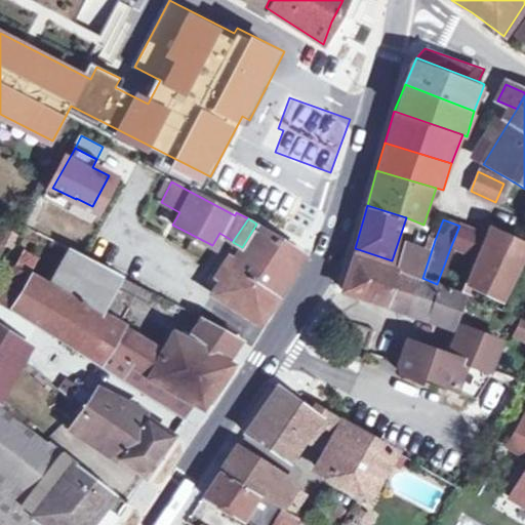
[(304,253),(255,226),(242,247),(229,263),(280,294),(304,253)]
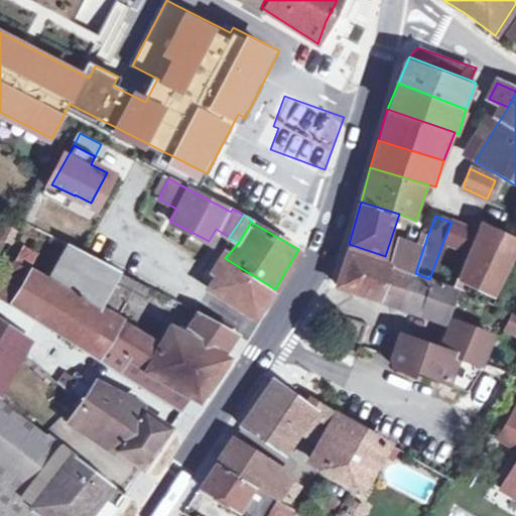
[(442,244),(467,253),(476,231),(452,222),(442,244)]
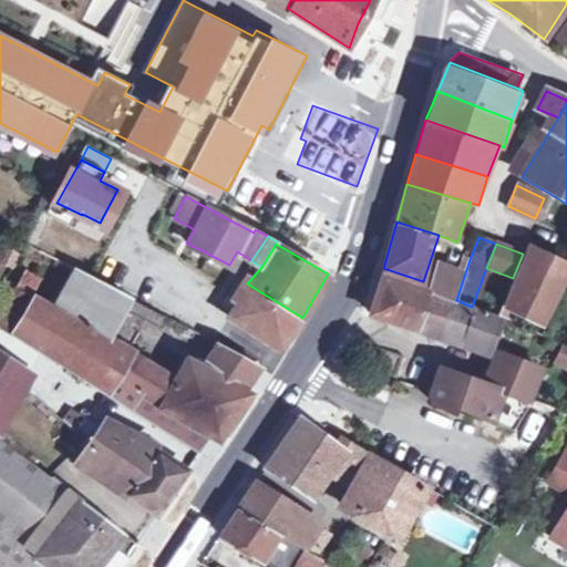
[(18,254),(3,245),(0,250),(0,260),(11,266),(18,254)]
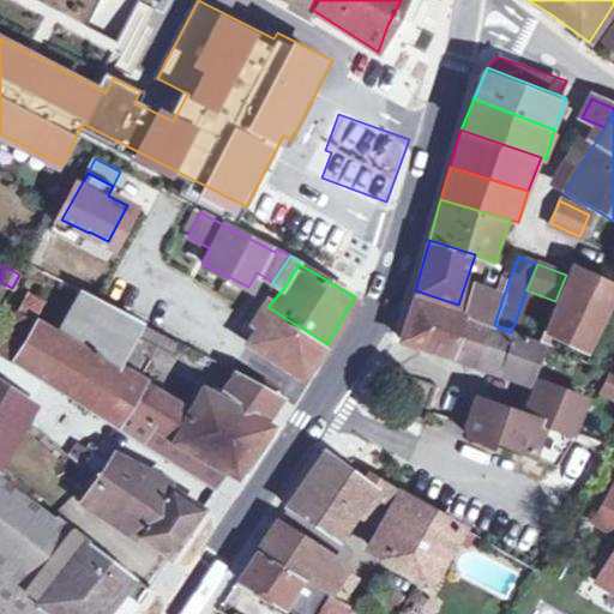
[(569,269),(566,275),(555,301),(545,332),(585,353),(613,292),(613,289),(575,271),(569,269)]
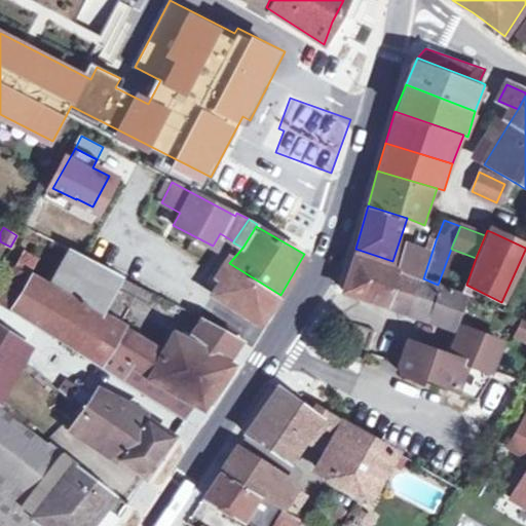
[(405,246),(397,271),(417,278),(422,280),(423,278),(436,240),(428,237),(422,252),(405,246)]
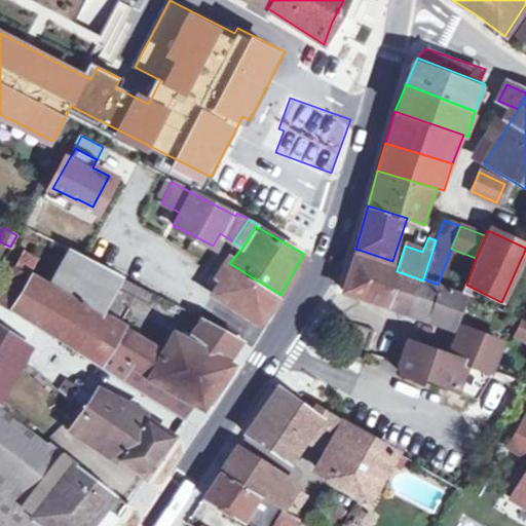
[(68,248),(48,285),(95,311),(110,284),(115,272),(86,258),(68,248)]
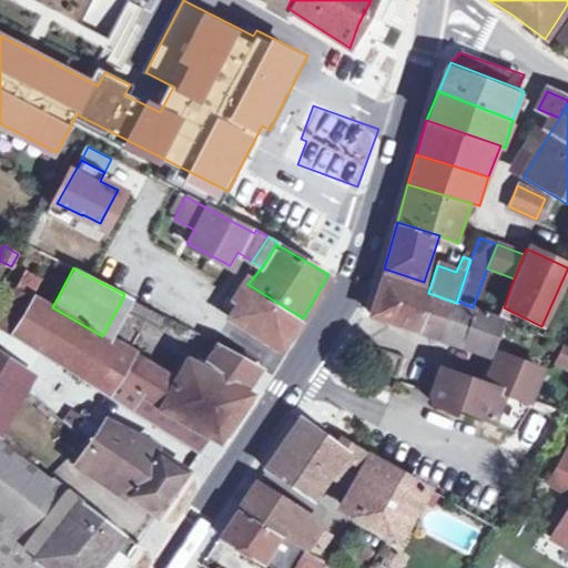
[(24,274),(17,288),(40,301),(48,287),(24,274)]
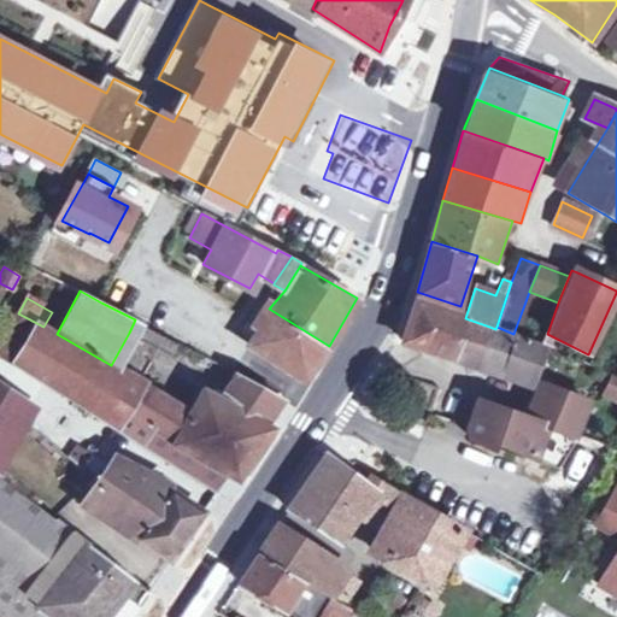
[(489,327),(465,318),(415,300),(403,342),(476,366),(499,375),(529,385),(532,380),(542,346),(513,334),(497,327),(495,329),(489,327)]
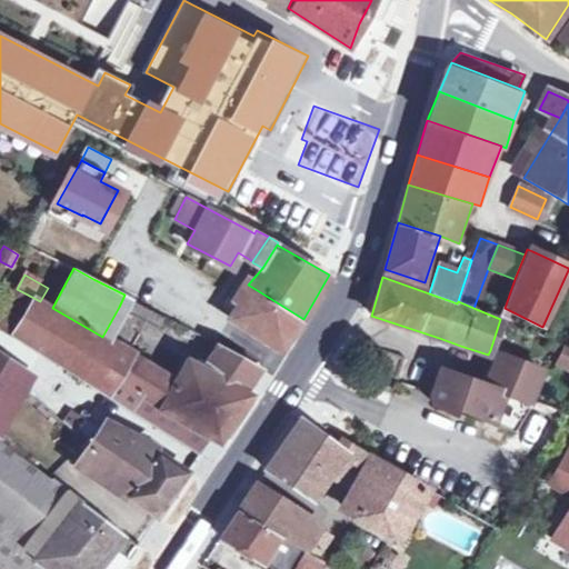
[(282,351),(303,319),(248,285),(228,318),(282,351)]
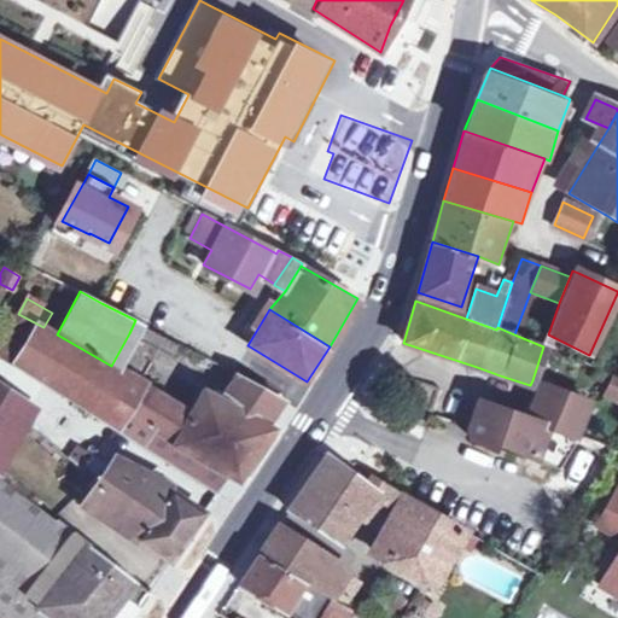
[(111,366),(57,334),(44,327),(18,314),(15,312),(9,324),(28,336),(23,344),(16,339),(9,351),(16,356),(11,365),(52,391),(215,494),(228,478),(248,454),(181,417),(186,409),(184,409),(144,384),(111,366)]
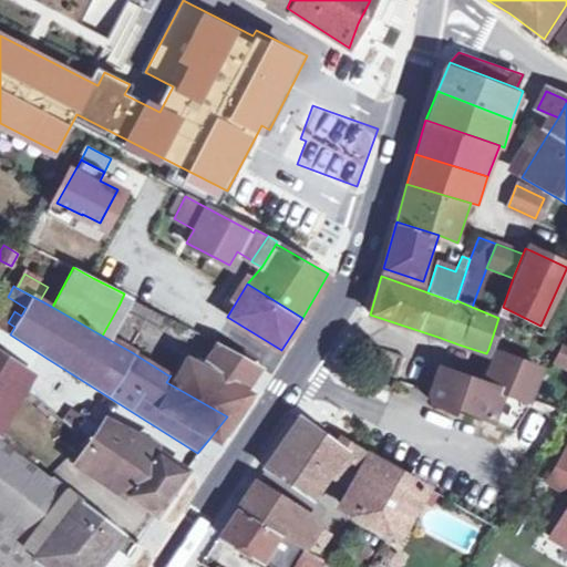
[(156,327),(164,315),(124,294),(119,306),(156,327)]
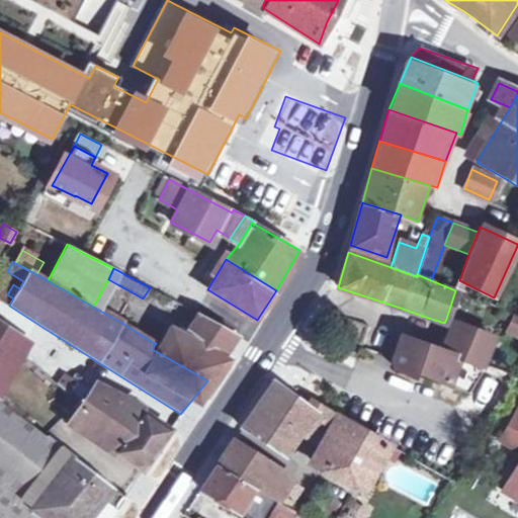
[(23,281),(7,271),(0,282),(0,299),(9,306),(13,298),(7,294),(13,284),(19,288),(23,281)]
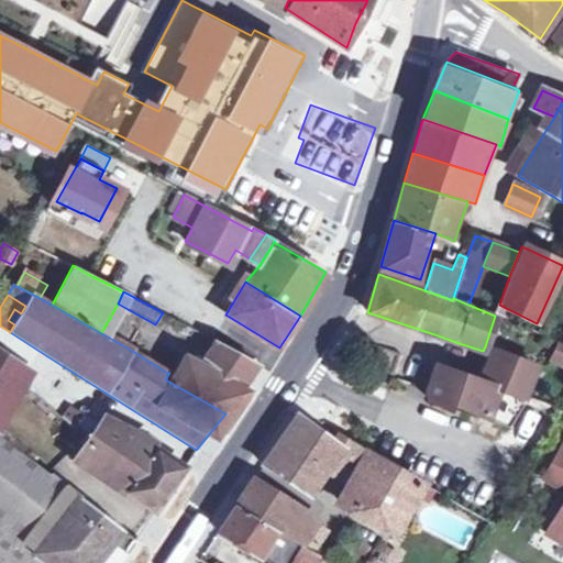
[(47,356),(10,332),(0,326),(0,353),(21,367),(35,377),(47,356)]
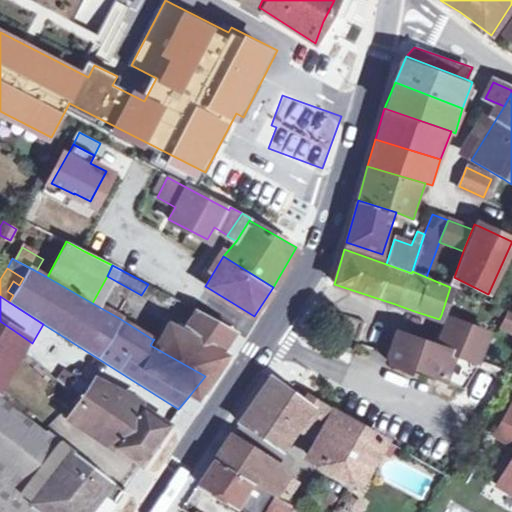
[(205,376),(224,351),(237,331),(196,309),(185,326),(176,322),(175,324),(171,322),(168,326),(161,323),(152,339),(154,339),(150,345),(205,376)]
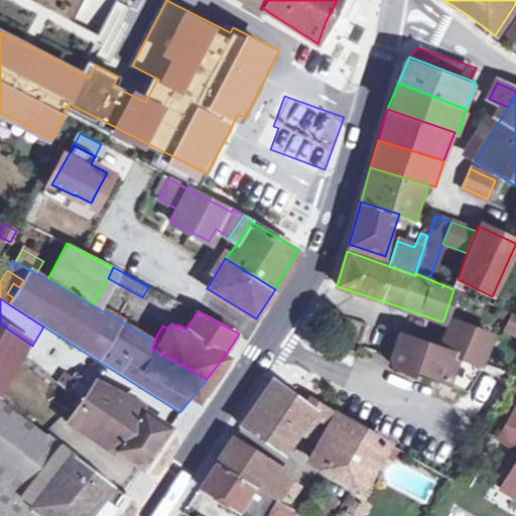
[(506,332),(515,336),(515,316),(514,315),(506,332)]
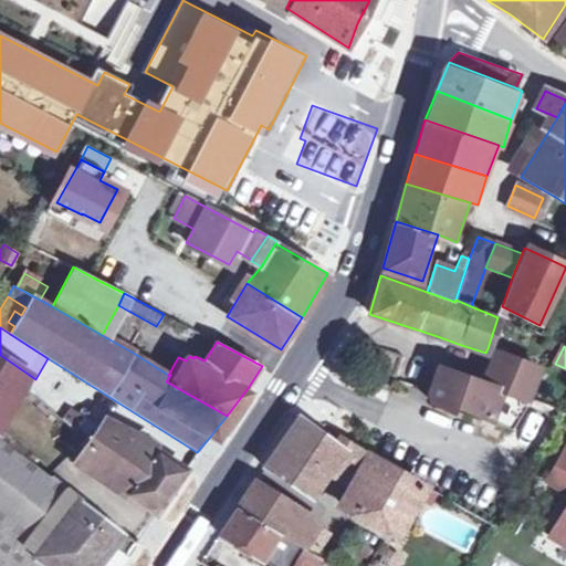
[(536,368),(496,352),(483,384),(500,389),(524,397),(536,368)]
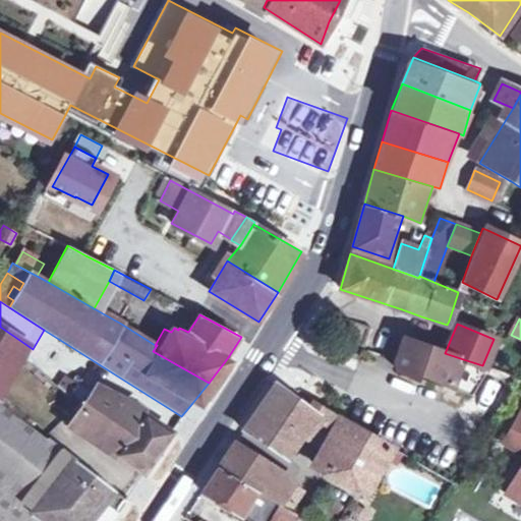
[(19,340),(0,327),(0,374),(15,347),(19,340)]
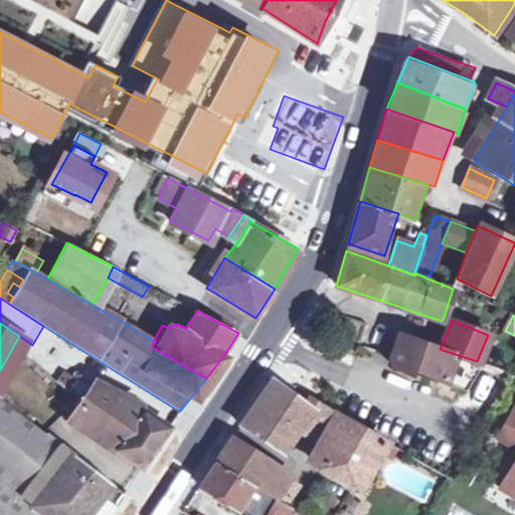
[(440,349),(399,336),(390,358),(392,365),(409,372),(411,368),(459,386),(463,374),(449,368),(455,354),(440,349)]
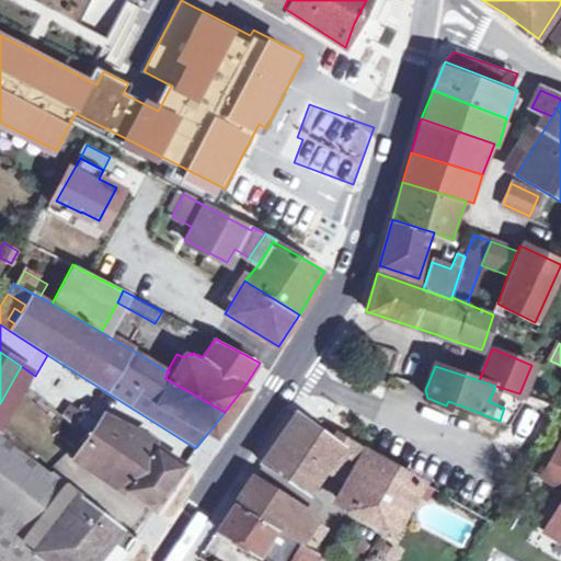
[(254,390),(245,385),(212,430),(220,436),(254,390)]
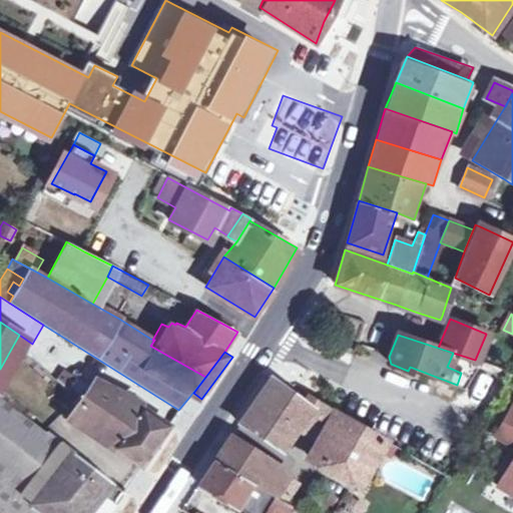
[(154,446),(168,425),(160,420),(136,404),(113,391),(93,382),(81,374),(69,390),(68,392),(81,399),(68,418),(141,466),(154,446)]
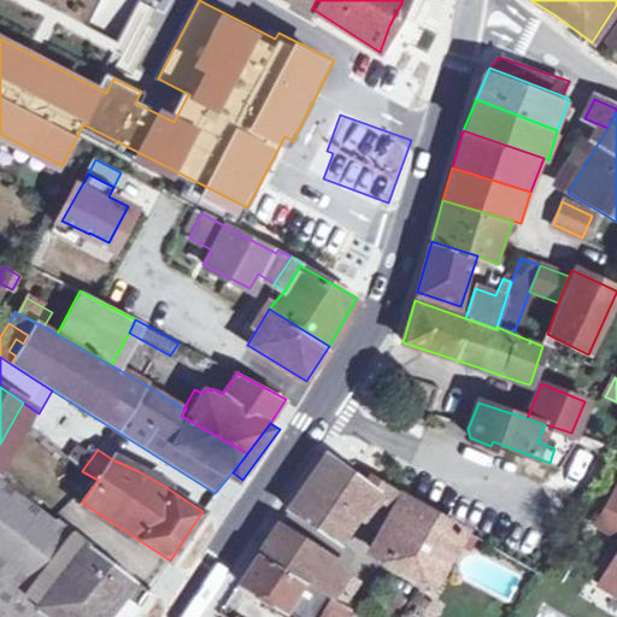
[(351,466),(327,451),(288,510),(336,540),(354,515),(376,483),(351,466)]
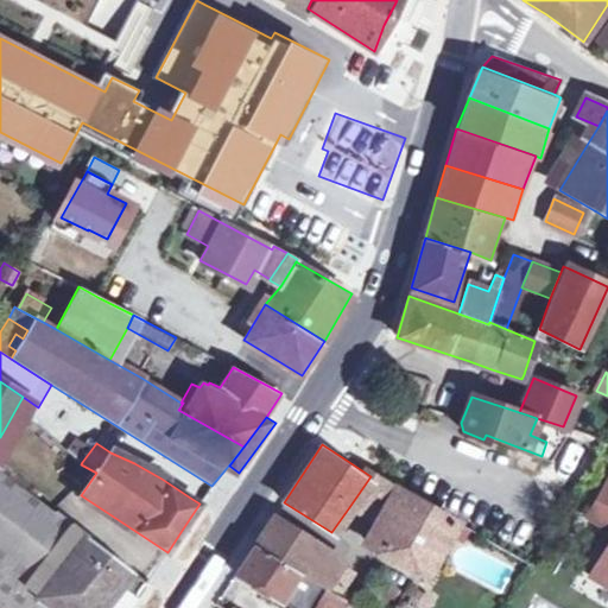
[(26,607),(32,602),(37,596),(0,567),(0,562),(7,553),(0,548),(0,482),(40,514),(45,507),(0,473),(0,607),(26,607)]
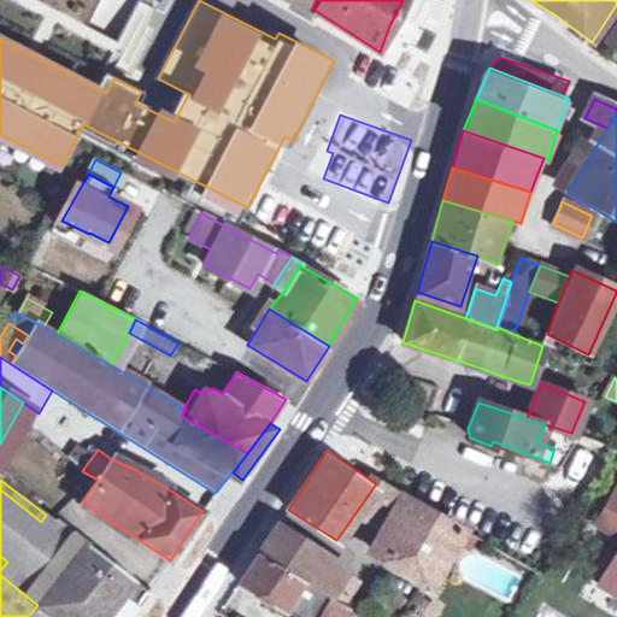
[(383,486),(376,483),(354,515),(381,530),(400,497),(383,486)]
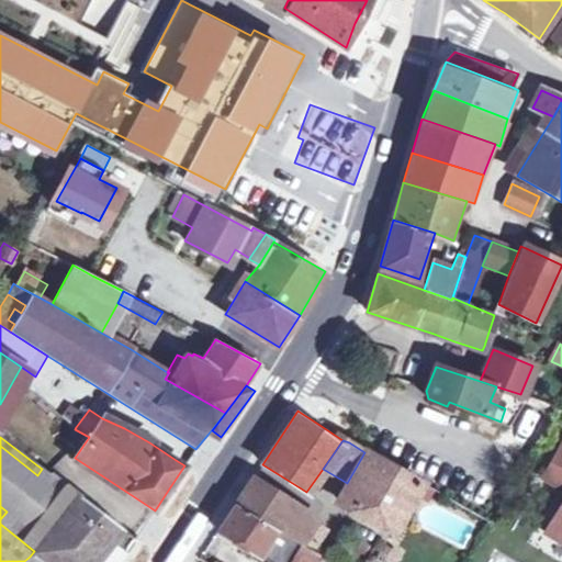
[(561,441),(541,479),(561,491),(561,502),(544,534),(561,543),(561,441)]
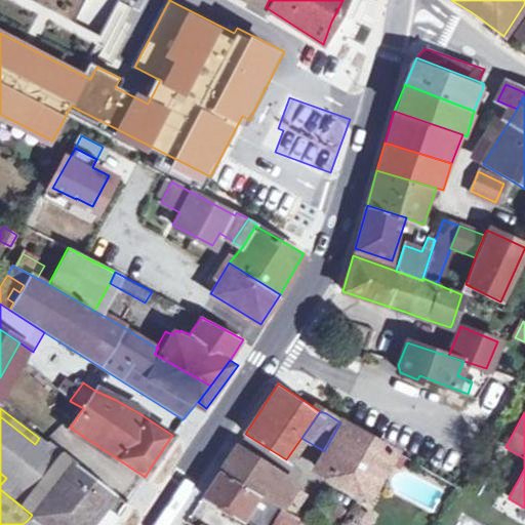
[(85,524),(112,492),(43,439),(42,441),(39,438),(35,444),(0,416),(0,473),(6,478),(0,485),(0,489),(32,515),(45,524),(85,524)]
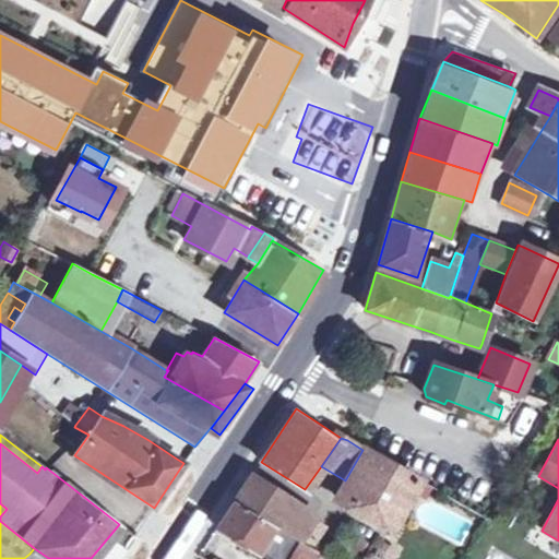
[(393,524),(418,480),(363,450),(345,480),(336,497),(363,511),(365,509),(393,524)]
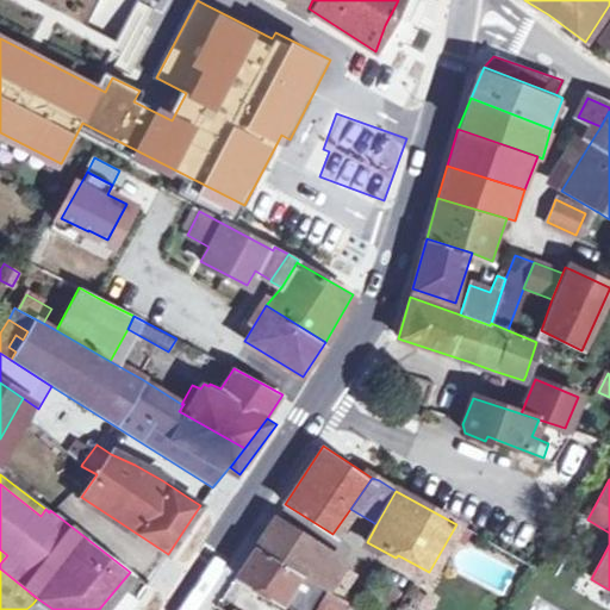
[(272,522),(257,546),(299,574),(316,548),(272,522)]
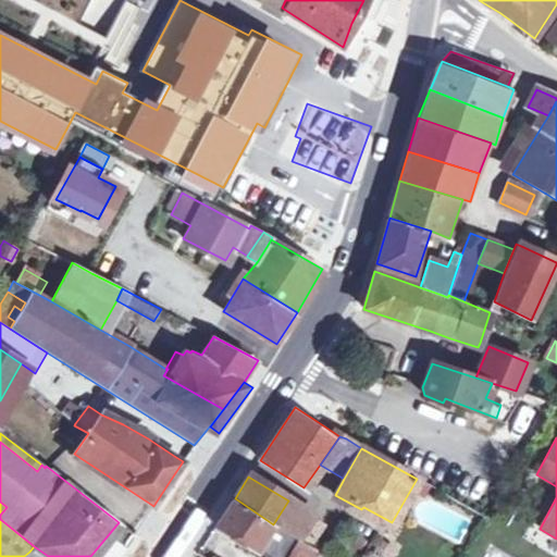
[(297,540),(273,524),(235,498),(215,527),(256,552),(265,556),(312,556),(317,552),(310,547),(297,540)]
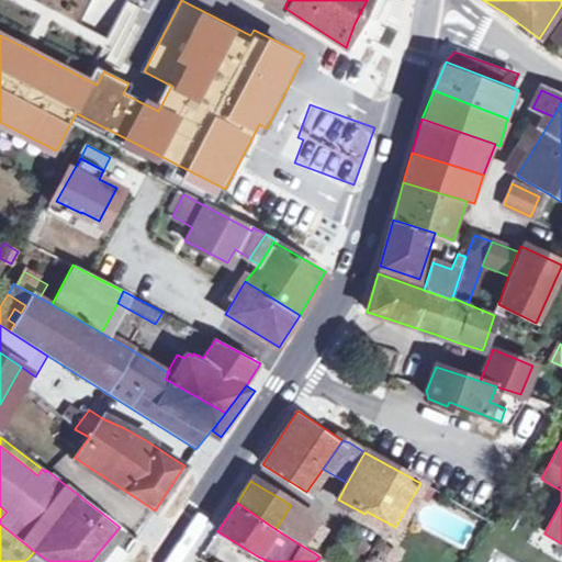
[(325,531),(313,524),(315,519),(291,505),(276,529),(300,544),(313,552),(325,531)]
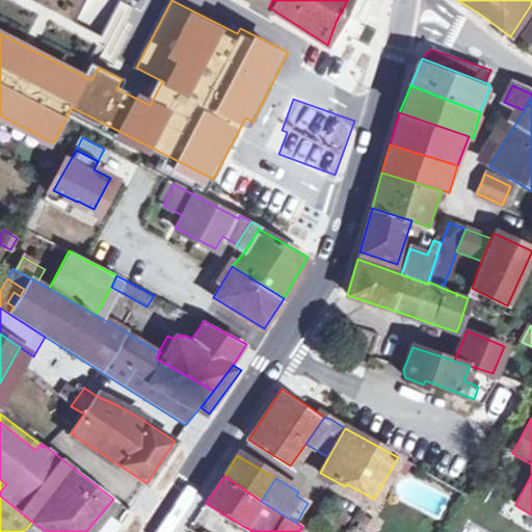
[(361,515),(354,526),(365,531),(374,531),(378,526),(361,515)]
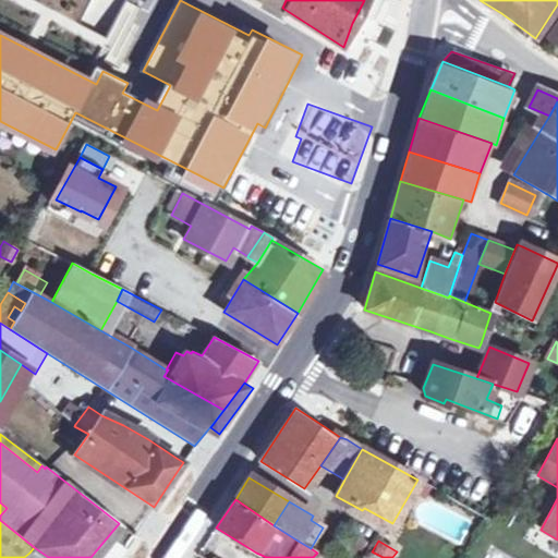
[(48,557),(34,547),(29,553),(37,557),(48,557)]
